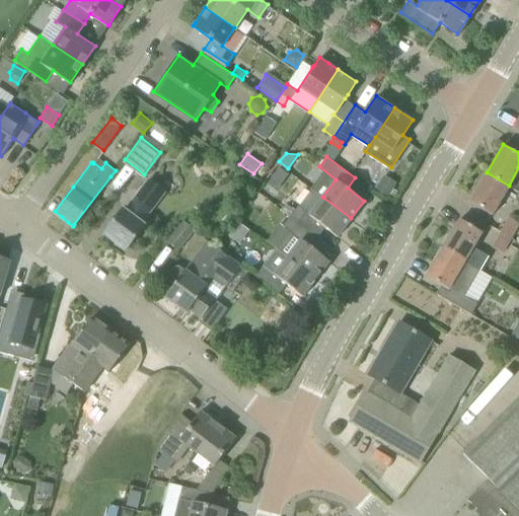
[(492,214),(509,186),(487,172),(470,201),(492,214)]
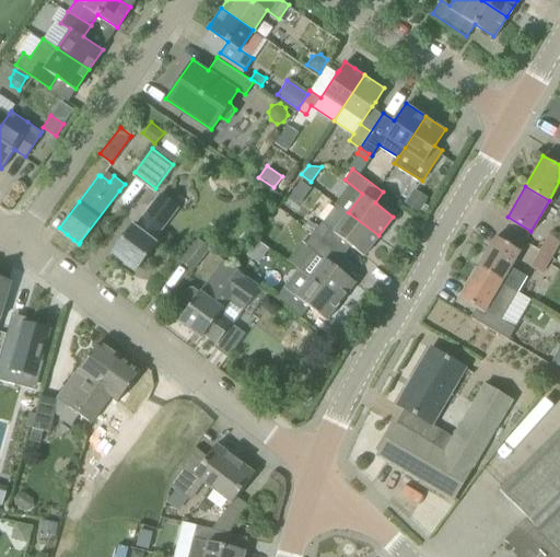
[(417,211),(428,196),(415,187),(404,204),(417,211)]
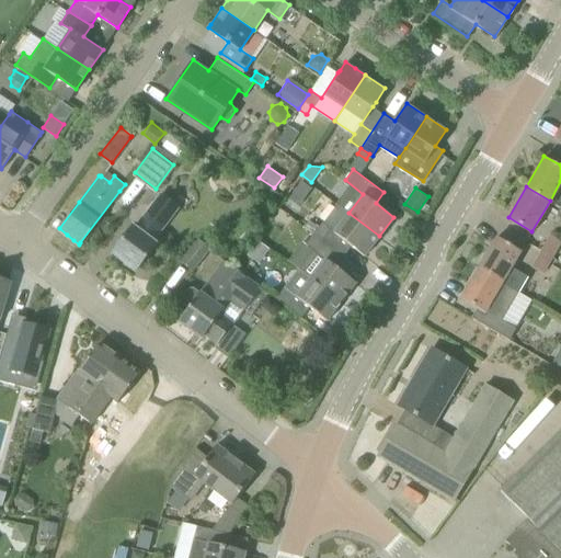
[(151,239),(176,206),(161,194),(136,227),(134,225),(113,252),(119,258),(135,270),(136,270),(156,242),(151,239)]
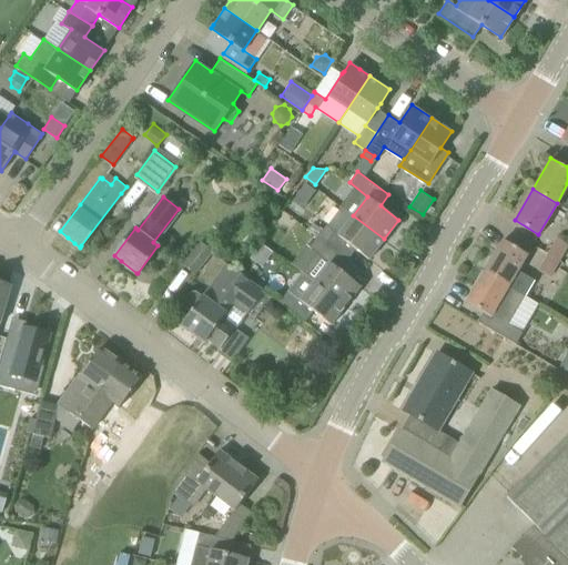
[(368,258),(384,239),(353,215),(341,205),(323,229),(314,222),(308,229),(317,235),(317,234),(326,241),(343,254),(351,243),(368,258)]
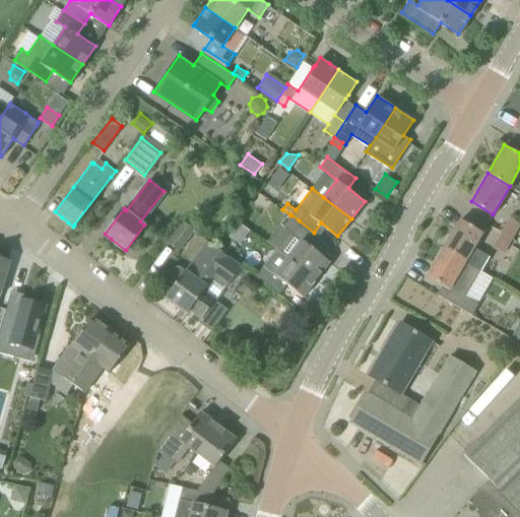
[(290,231),(299,220),(290,214),(290,215),(283,224),(290,231)]
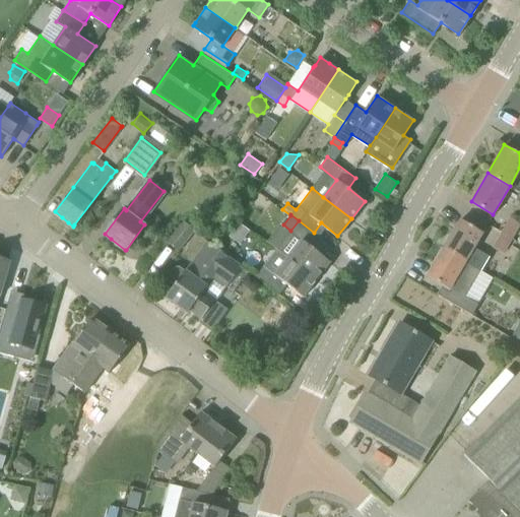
[(513,237),(519,224),(519,221),(510,216),(501,230),(513,237)]
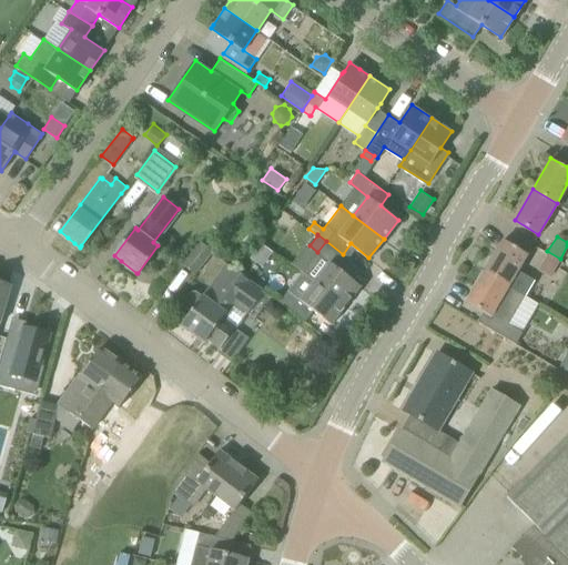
[(503,239),(485,270),(518,290),(525,294),(535,278),(518,269),(527,253),(503,239)]
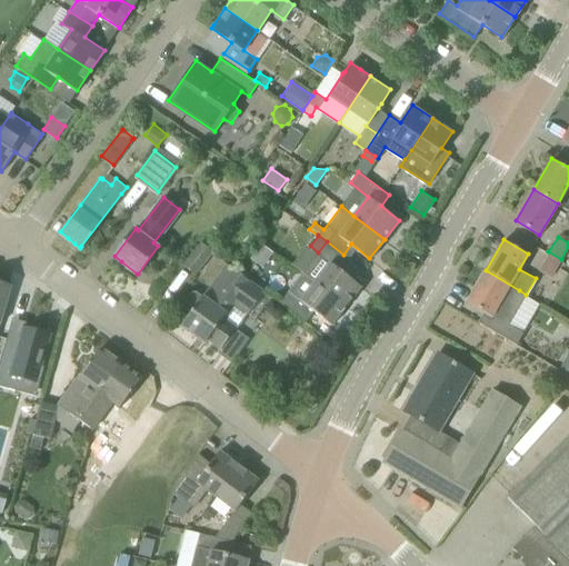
[(195,272),(213,250),(201,240),(183,264),(195,272)]
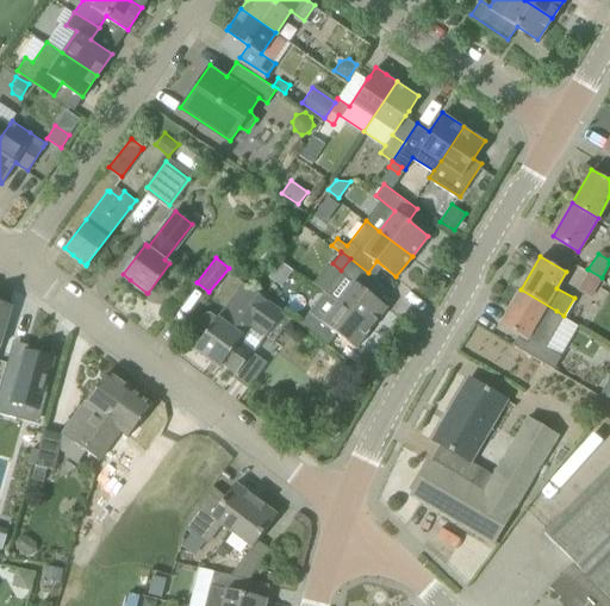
[(341,270),(325,291),(372,326),(373,324),(387,306),(365,288),(363,287),(359,283),(368,273),(350,258),(341,270)]
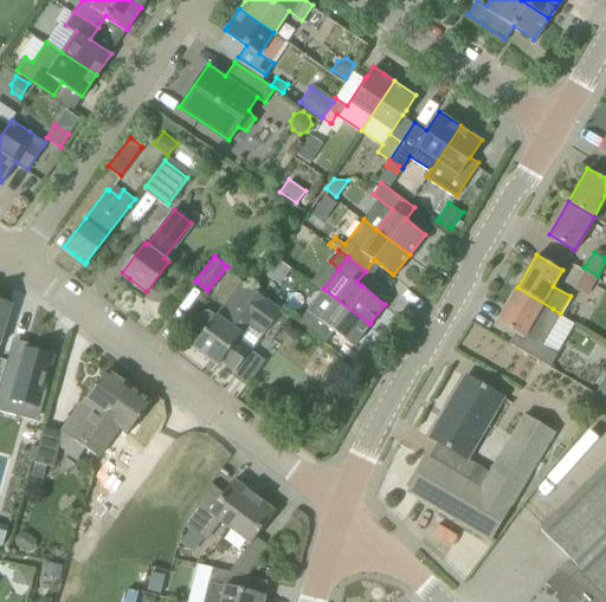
[(588,293),(598,276),(584,267),(574,285),(588,293)]
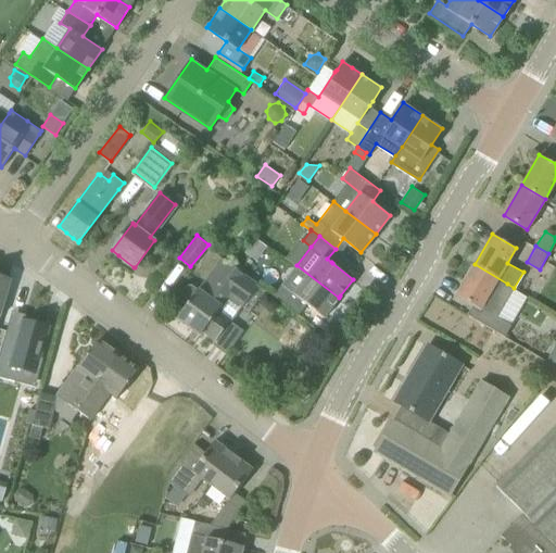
[(187,303),(177,317),(192,328),(199,332),(201,334),(203,330),(215,339),(216,339),(230,321),(231,317),(219,309),(229,294),(242,303),(243,304),(244,304),(250,308),(262,290),(256,286),(258,284),(228,261),(205,293),(198,288),(197,289),(191,285),(187,286),(180,294),(181,299),(187,303)]
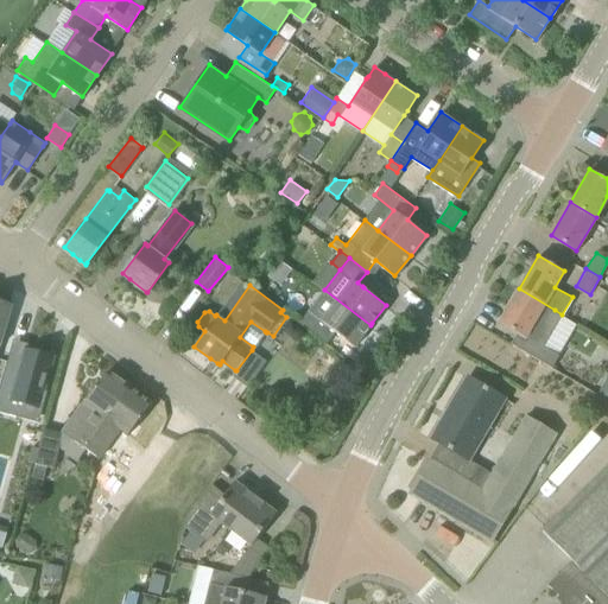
[(559,354),(544,344),(562,315),(555,310),(519,288),(500,322),(518,332),(512,342),(552,366),(559,354)]
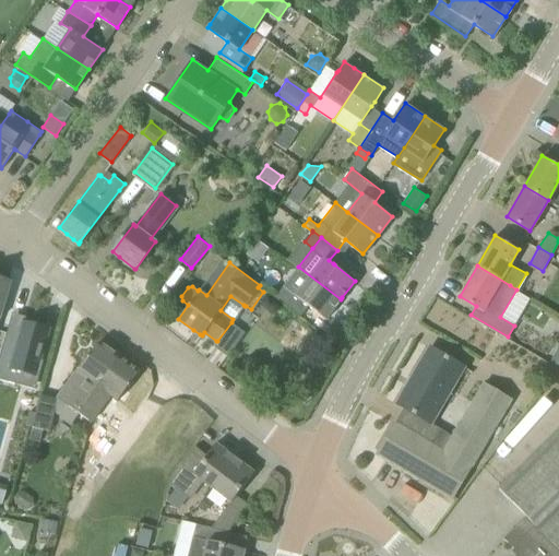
[(275,295),(274,296),(299,316),(300,315),(308,305),(325,318),(341,299),(298,267),(283,285),(275,295)]
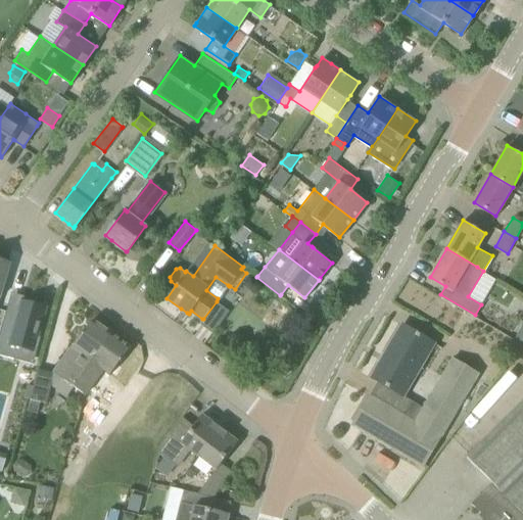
[(0,294),(10,261),(0,257),(0,294)]
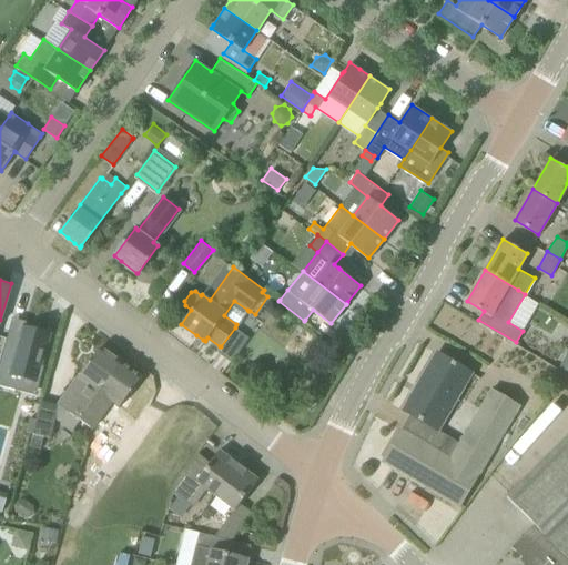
[(20,341),(7,338),(0,362),(0,383),(16,387),(19,375),(40,381),(44,365),(40,364),(49,332),(23,325),(20,341)]
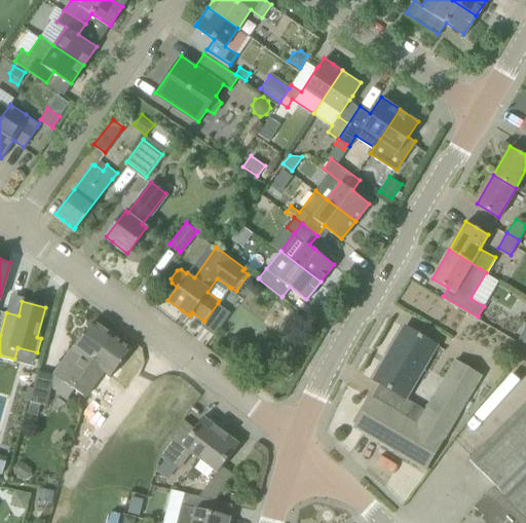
[(30,400),(40,402),(46,404),(47,402),(51,385),(66,397),(112,334),(92,321),(54,373),(38,369),(30,400)]
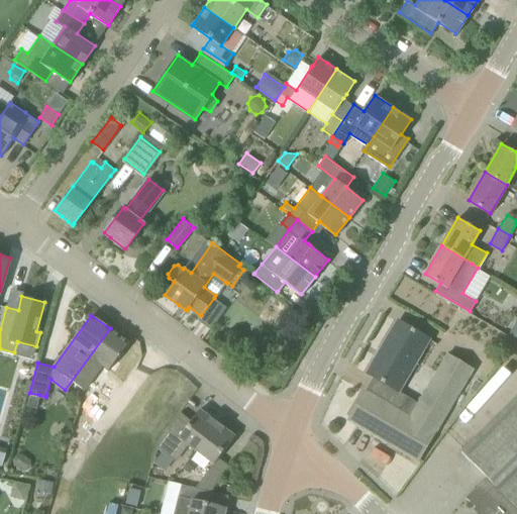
[(398,390),(429,337),(398,319),(367,372),(374,376),(398,390)]
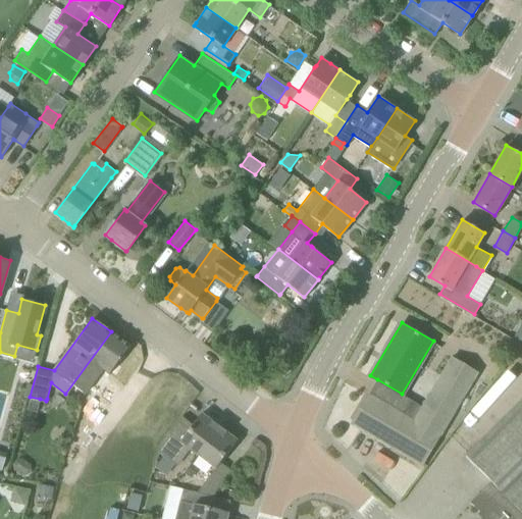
[(90,387),(104,367),(109,372),(117,361),(129,346),(111,331),(65,394),(81,405),(76,419),(80,421),(66,462),(84,469),(102,417),(107,420),(116,408),(90,387)]
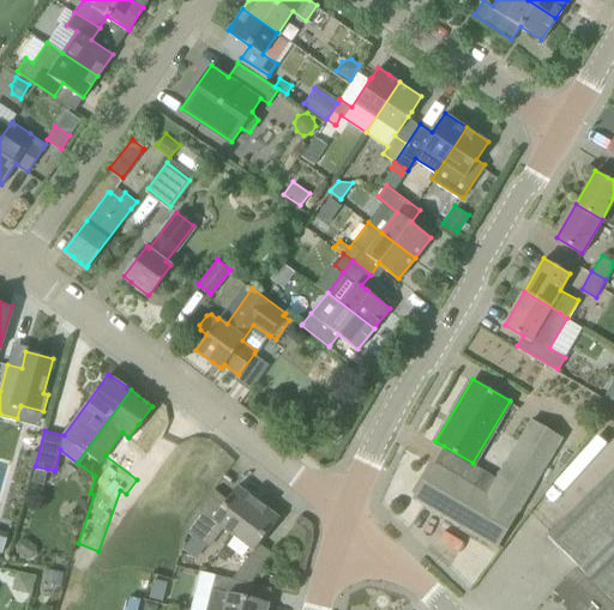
[(302,397),(287,398),(289,417),(306,416),(302,397)]
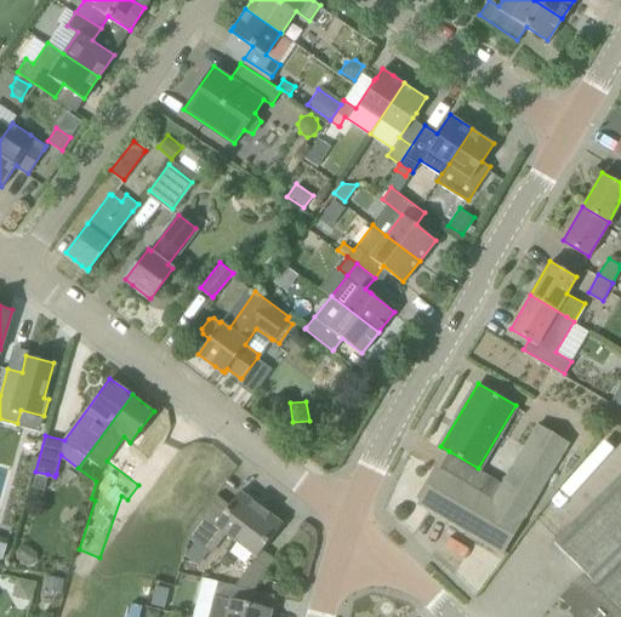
[(502,550),(567,441),(537,424),(503,483),(478,468),(449,451),(439,468),(419,502),(489,543),(502,550)]
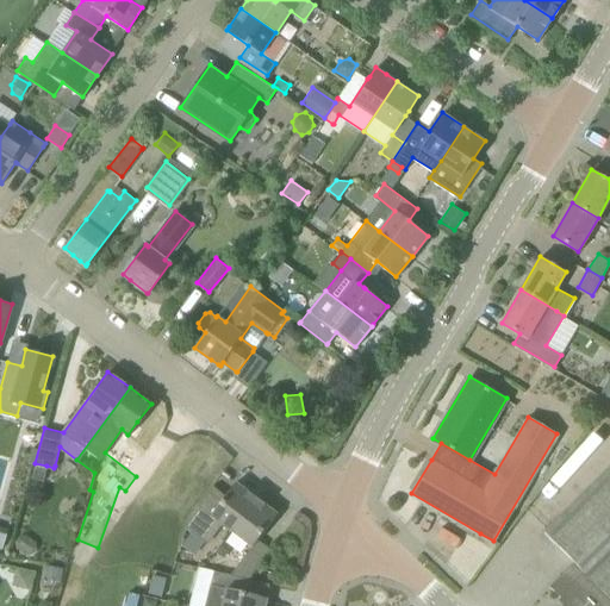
[(32,447),(29,461),(36,462),(39,448),(32,447)]
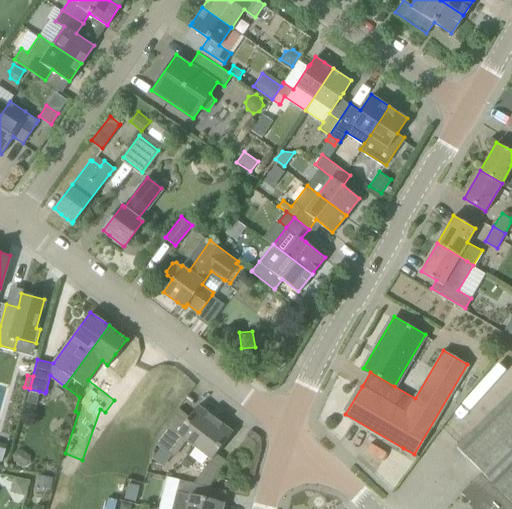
[(511,508),(511,391),(457,446),(481,471),(461,491),(475,505),(471,508),(511,508)]
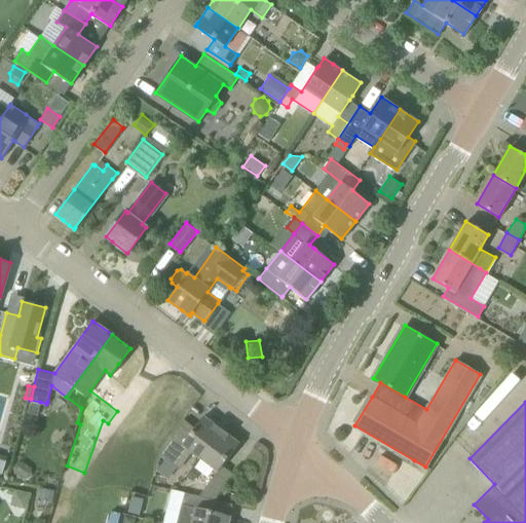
[(162,448),(177,458),(184,458),(188,456),(191,451),(199,457),(221,428),(203,415),(195,425),(185,418),(162,448)]
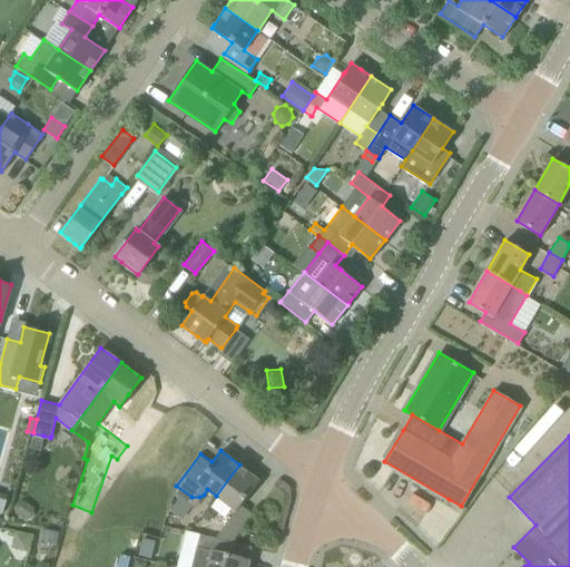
[(216,496),(235,510),(216,536),(233,540),(253,512),(241,504),(258,480),(239,465),(216,496)]
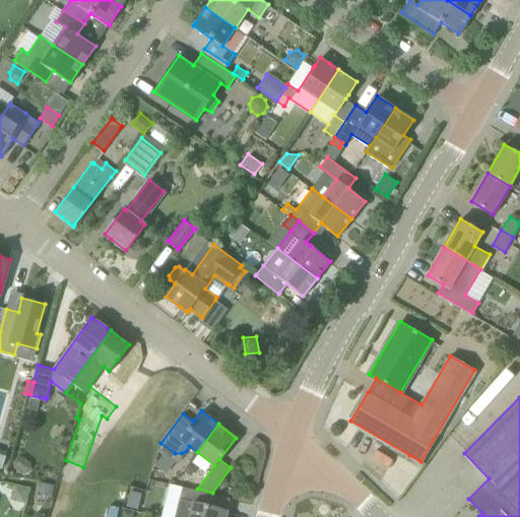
[(192,460),(184,469),(191,474),(198,465),(192,460)]
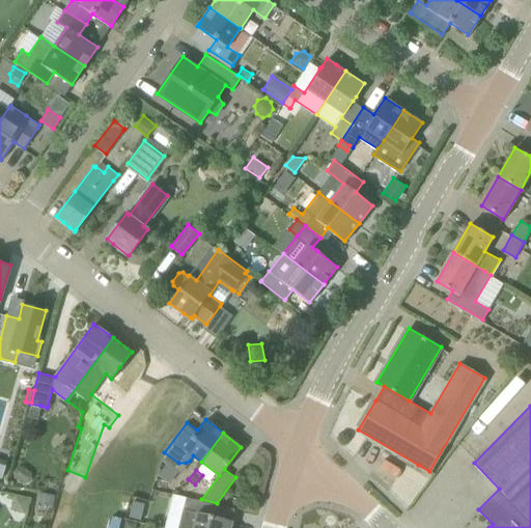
[(42,492),(39,502),(53,504),(55,494),(42,492)]
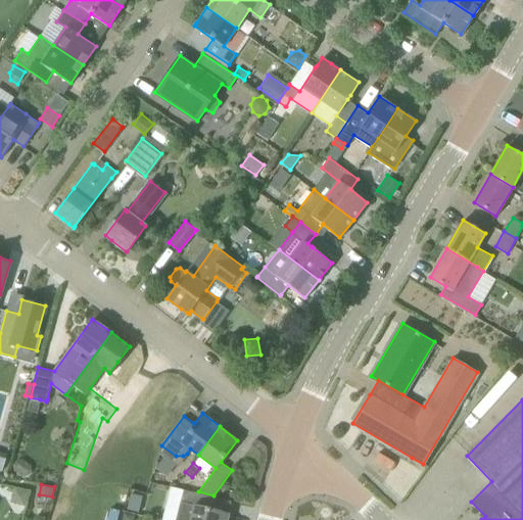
[(15,486),(11,501),(26,505),(29,490),(15,486)]
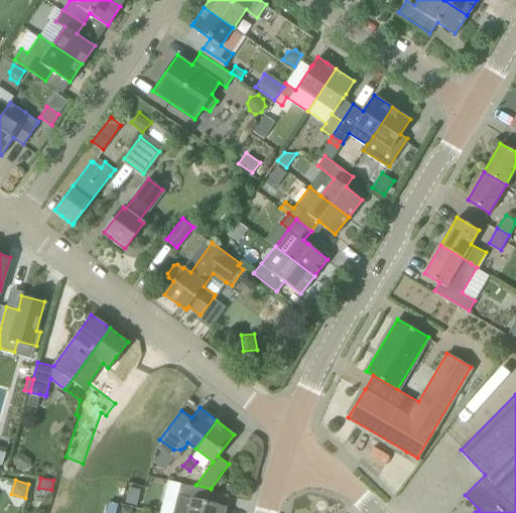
[(180,482),(172,512),(224,512),(226,505),(208,501),(211,489),(196,485),(189,484),(182,482),(180,482)]
